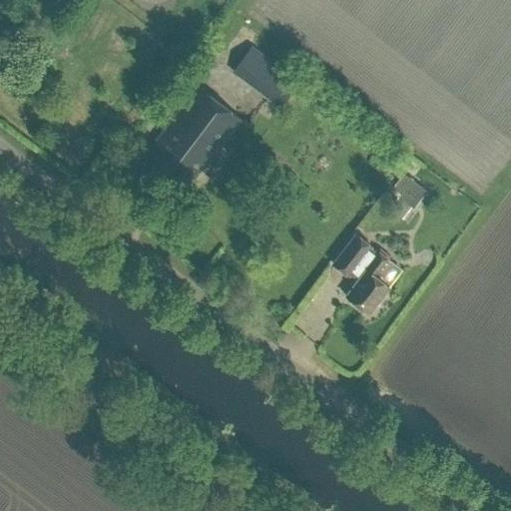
[(42,0),(53,8),(59,0),(42,0)]
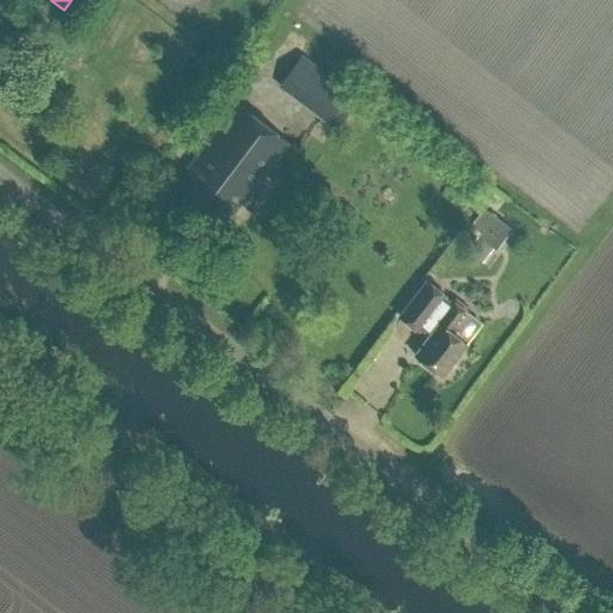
[(323,113),(339,125),(356,102),(340,90),(323,113)]
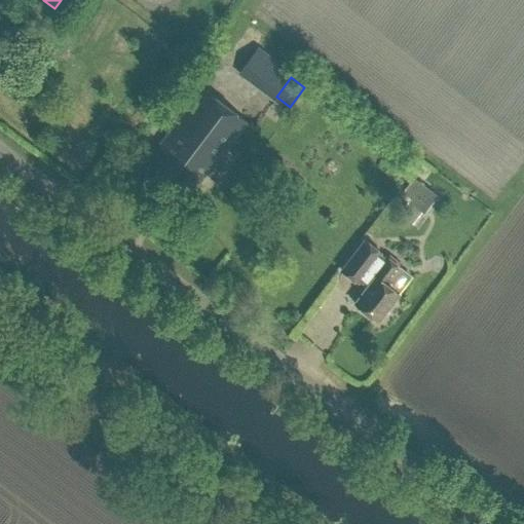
[(204,88),(153,155),(164,164),(157,174),(186,195),(197,181),(199,183),(208,173),(210,175),(234,141),(247,149),(260,131),(204,88)]
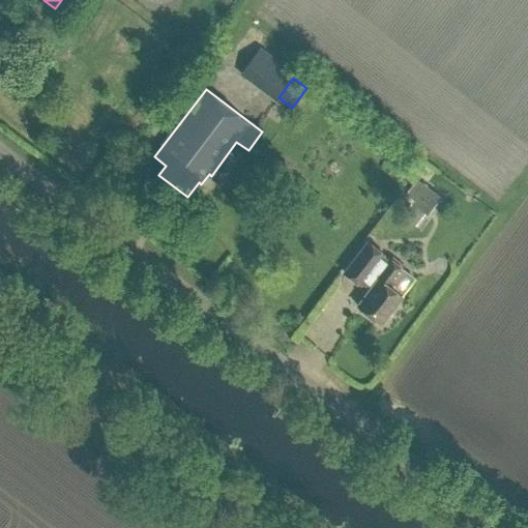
[(419,180),(405,199),(430,217),(443,199),(419,180)]
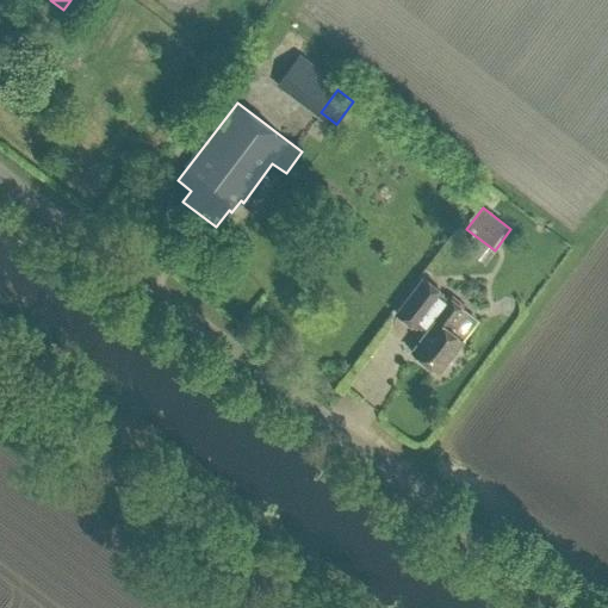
[(411,354),(439,374),(464,342),(450,332),(465,312),(448,299),(447,302),(441,297),(442,295),(425,280),(397,315),(416,330),(419,327),(427,334),(411,354)]
